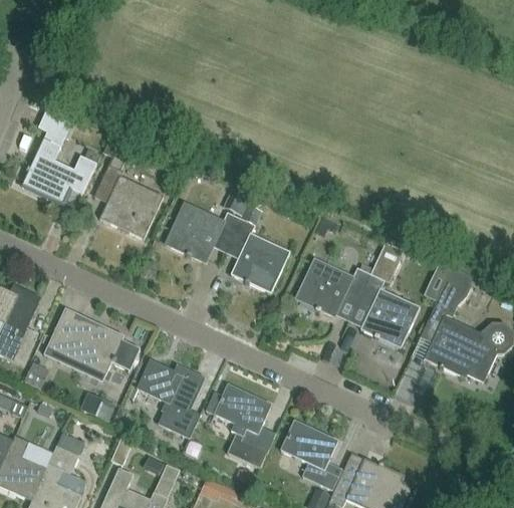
[(74,168),(54,159),(72,118),(47,107),(38,127),(47,131),(44,138),(43,138),(22,184),(64,203),(71,188),(82,193),(96,162),(80,155),(74,168)]
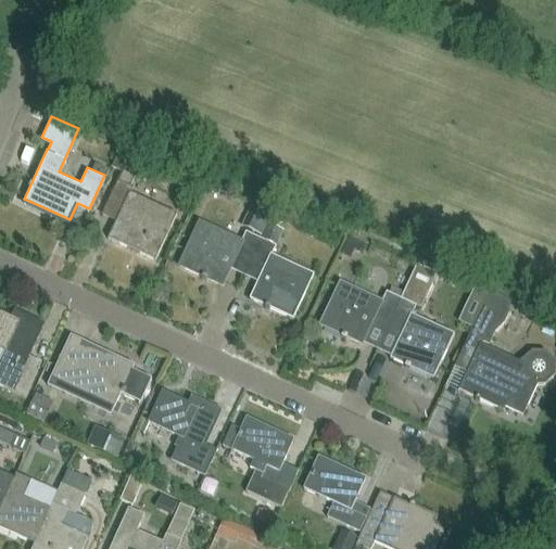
[(128,189),(136,171),(123,166),(102,211),(115,217),(108,234),(155,256),(176,211),(128,189)]
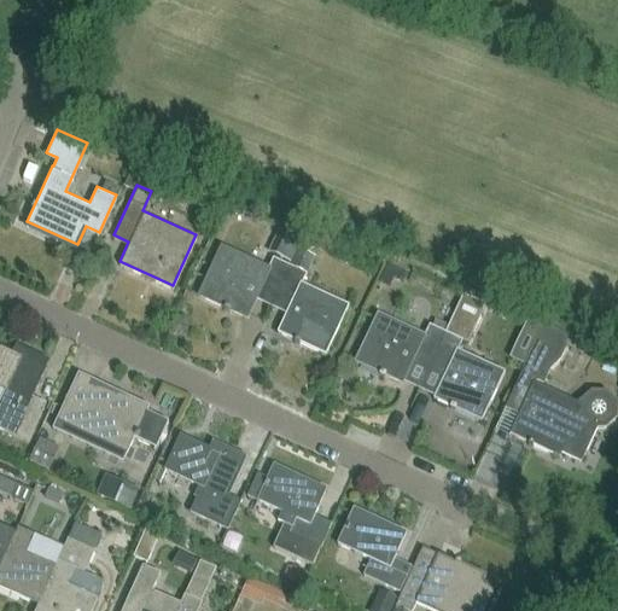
[(291,259),(304,231),(281,220),(268,248),(291,259)]
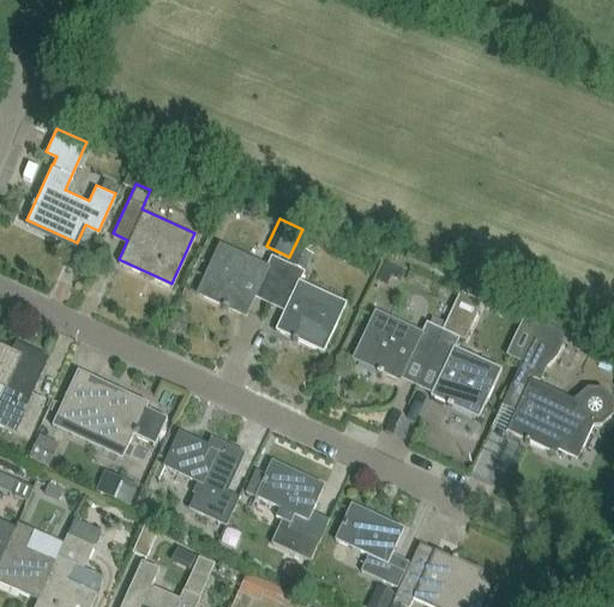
[(257,287),(272,295),(288,260),(271,252),(266,263),(220,240),(198,289),(245,312),(257,287)]
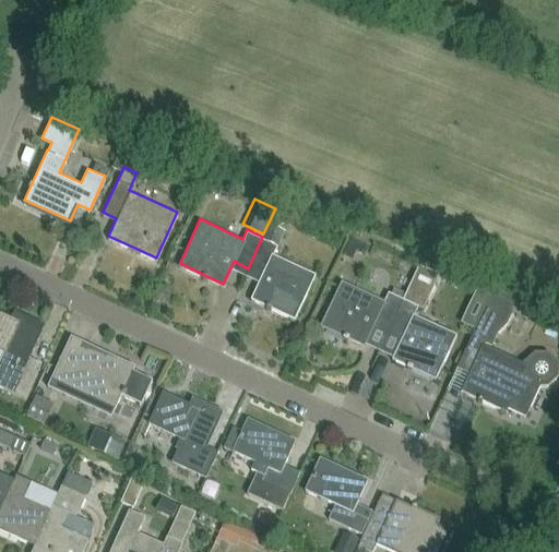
[(262,237),(277,243),(285,227),(270,219),(262,237)]
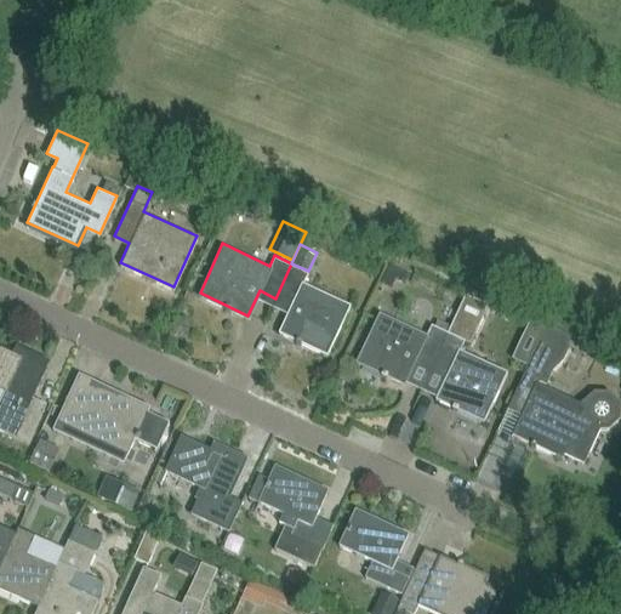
[(291,263),(275,299),(290,305),(279,329),(328,352),(351,302),(303,280),(308,271),(291,263)]
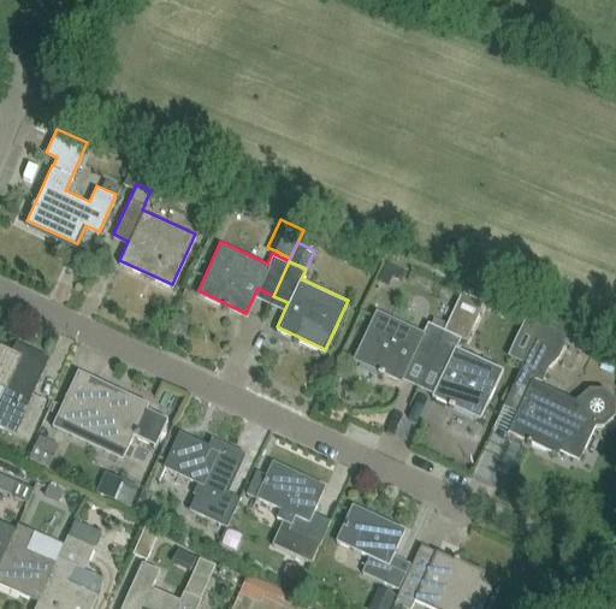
[(462,288),(444,327),(461,335),(466,337),(484,299),(462,288)]
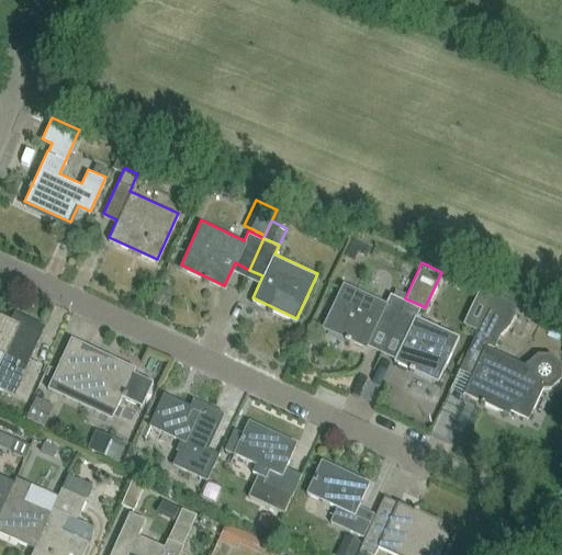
[(374,328),(389,335),(405,298),(390,291),(386,301),(344,281),(323,325),(367,346),(374,328)]
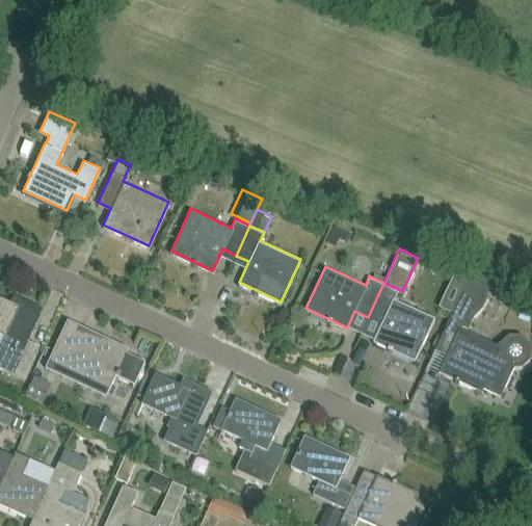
[(435,346),(448,352),(440,370),(481,389),(483,386),(500,393),(514,364),(521,364),(530,356),(531,343),(522,334),(509,334),(500,342),(499,341),(497,345),(460,327),(462,323),(467,325),(473,313),(474,314),(475,312),(482,307),(487,295),(487,286),(487,284),(468,275),(450,314),(450,315),(435,346)]
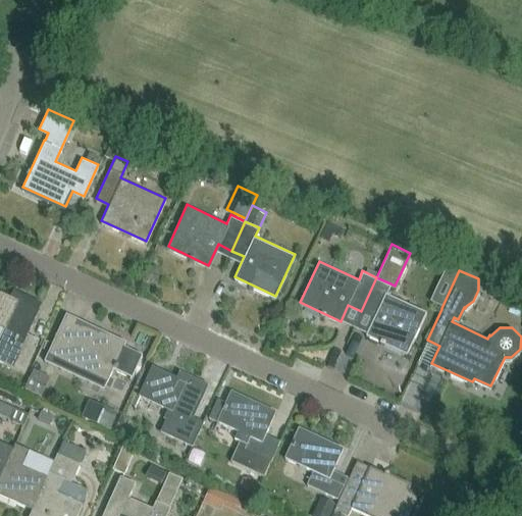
[(407,352),(426,310),(386,292),(390,284),(376,277),(361,311),(373,316),(366,332),(407,352)]
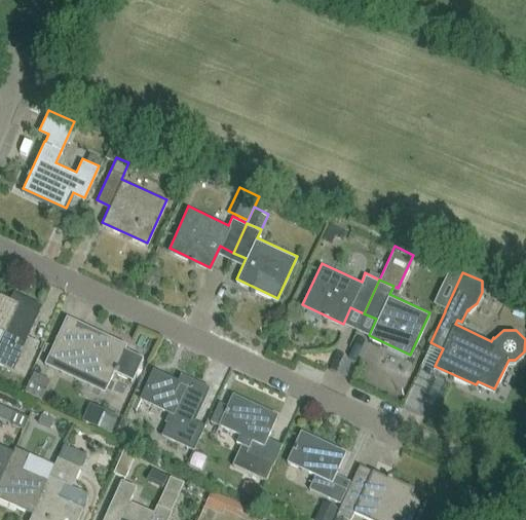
[(26,338),(41,303),(21,294),(17,300),(0,292),(0,326),(5,329),(0,338),(0,361),(24,372),(37,343),(26,338)]
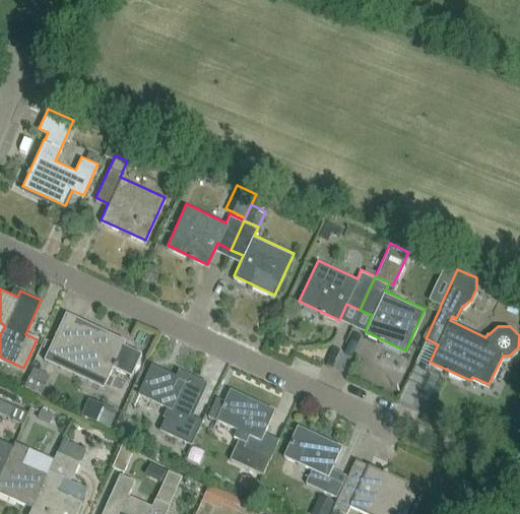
[(66,311),(48,349),(107,378),(113,365),(131,373),(142,351),(123,342),(125,338),(66,311)]
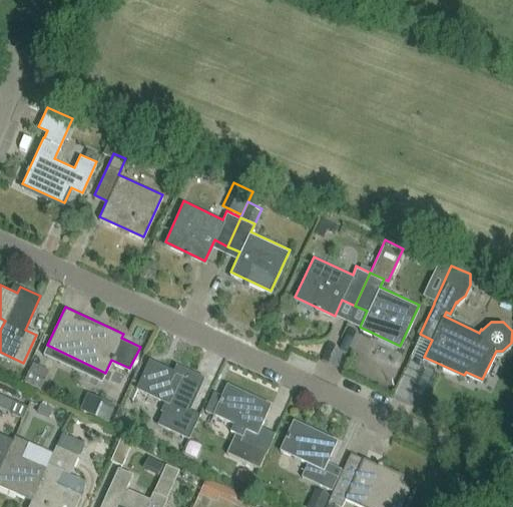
[(136,370),(130,383),(168,401),(158,421),(188,435),(199,412),(189,408),(203,376),(183,367),(180,373),(150,359),(143,373),(136,370)]
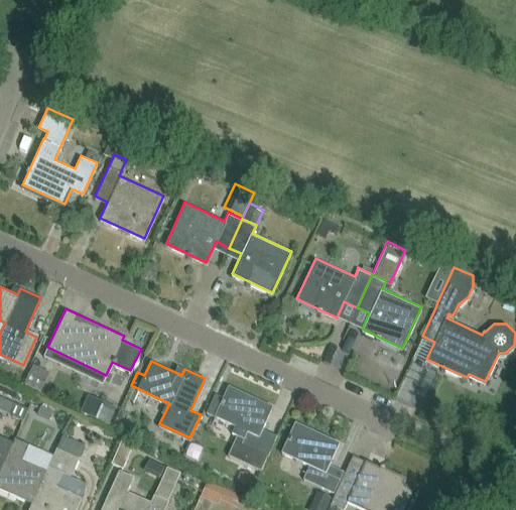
[(40,388),(49,370),(33,362),(24,381),(40,388)]
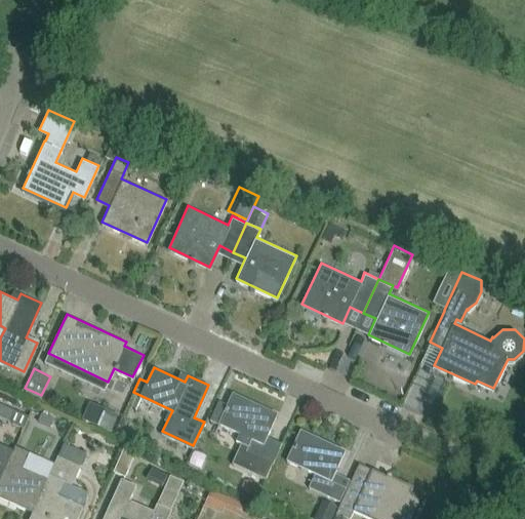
[(227,402),(218,422),(239,431),(235,438),(241,441),(232,461),(265,477),(282,441),(267,434),(277,411),(232,391),(227,402)]
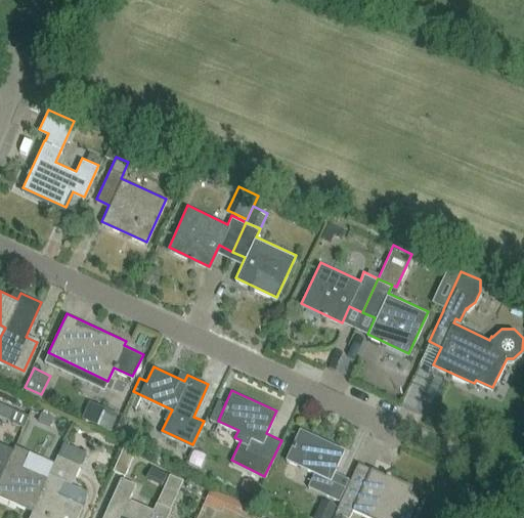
[(218,421),(226,401),(218,397),(210,417),(218,421)]
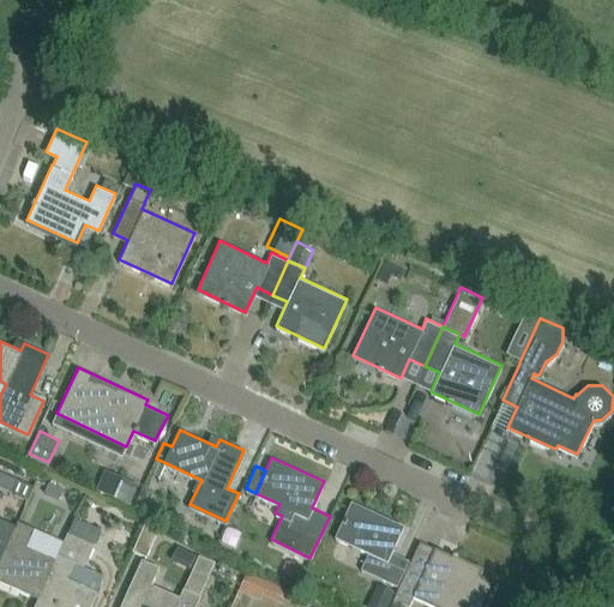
[(103,467),(96,486),(113,493),(130,500),(131,496),(137,481),(120,474),(103,467)]
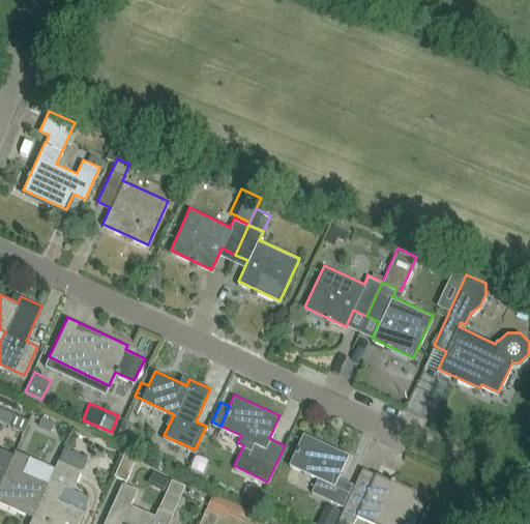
[(0,417),(8,421),(13,411),(0,404),(0,417)]
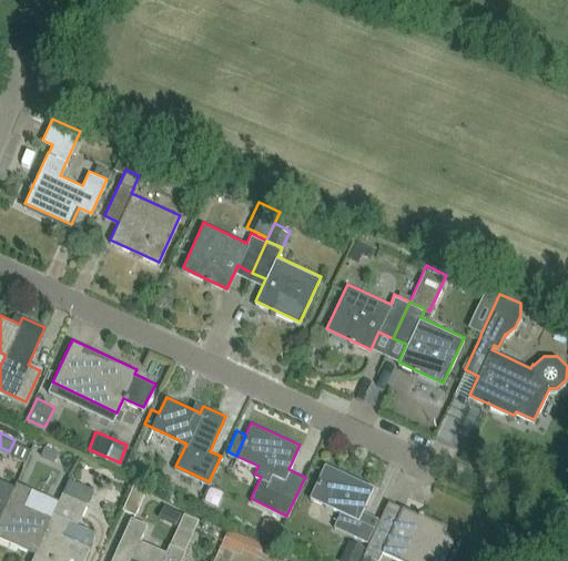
[(44,442),(44,444),(41,451),(53,457),(57,449),(58,448),(44,442)]
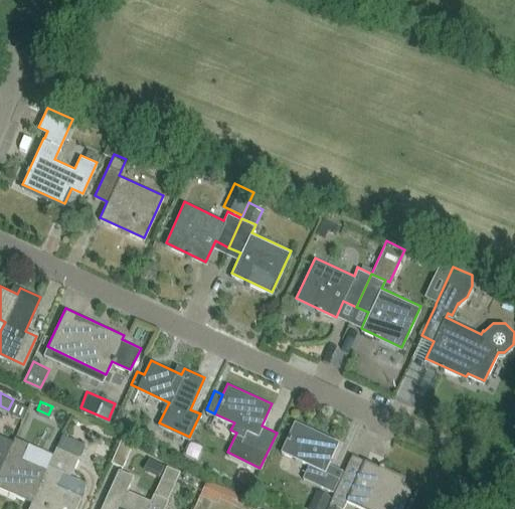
[(333,489),(343,468),(329,462),(339,440),(295,419),(281,449),(309,462),(303,475),(333,489)]
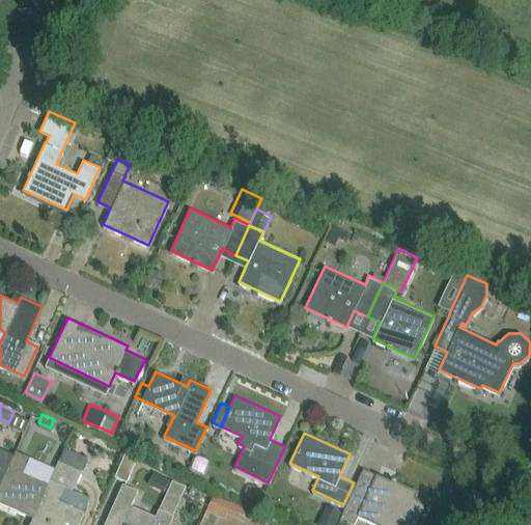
[(0,482),(14,452),(0,446),(0,482)]
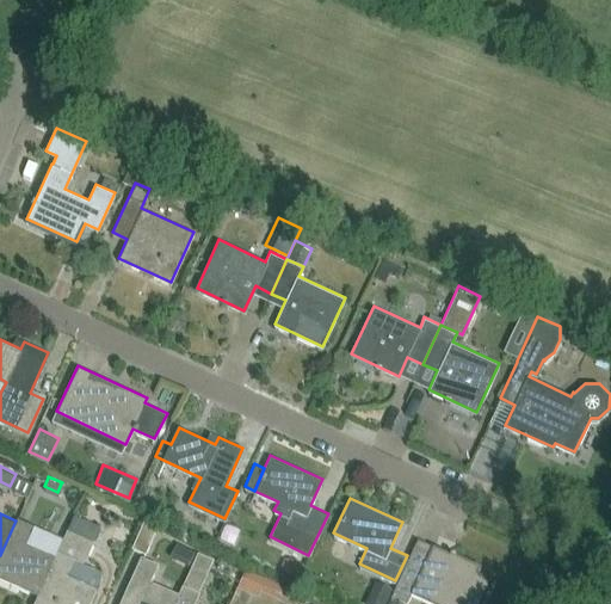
[(16,521),(0,555),(0,577),(38,593),(55,554),(26,541),(34,524),(17,516),(16,521)]
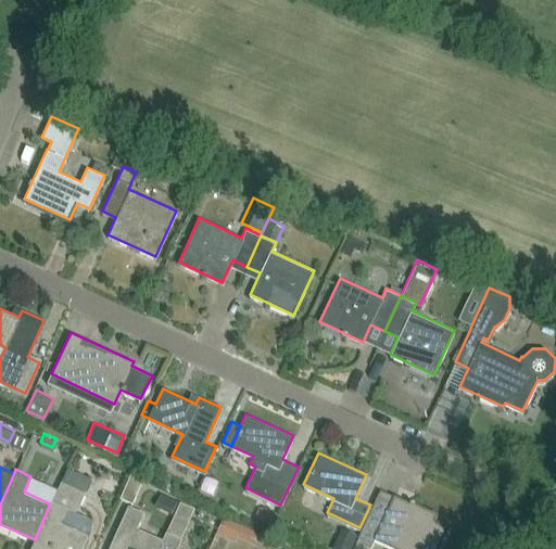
[(131,472),(121,496),(133,501),(142,477),(131,472)]
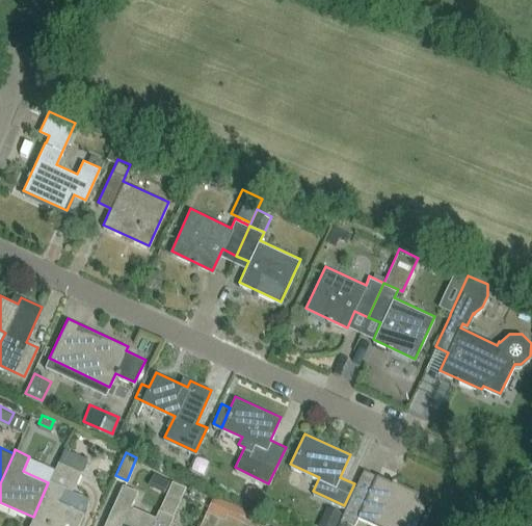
[(58,459),(48,482),(33,517),(28,525),(77,525),(83,511),(57,500),(64,484),(70,487),(71,483),(74,485),(81,469),(58,459)]
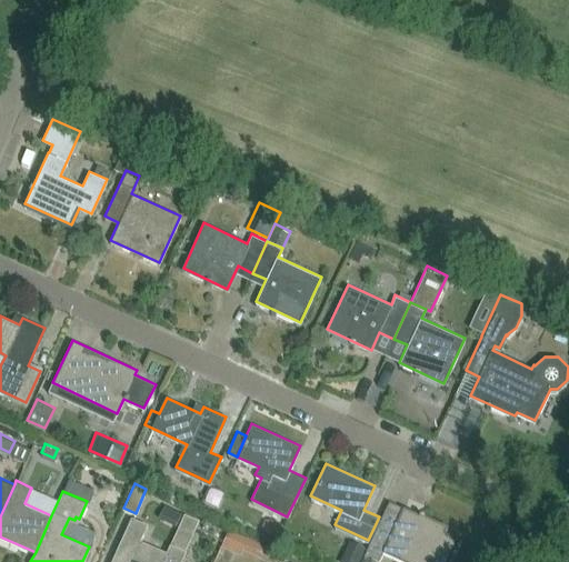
[(381,518),(366,552),(379,559),(383,550),(409,561),(430,561),(432,559),(439,561),(448,561),(460,537),(458,535),(458,537),(445,531),(448,525),(403,504),(395,523),(381,518)]
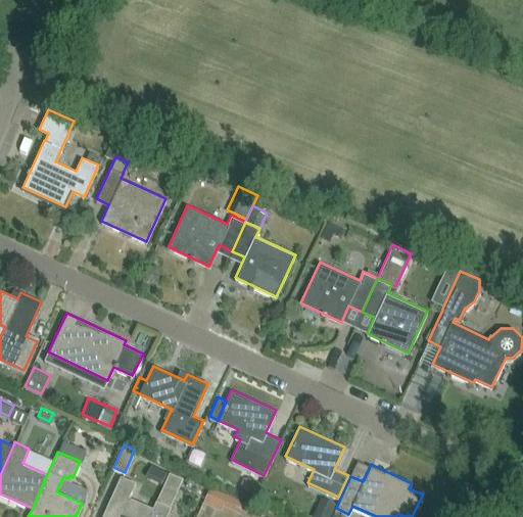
[(153,507),(148,516),(164,516),(183,476),(170,470),(153,507)]
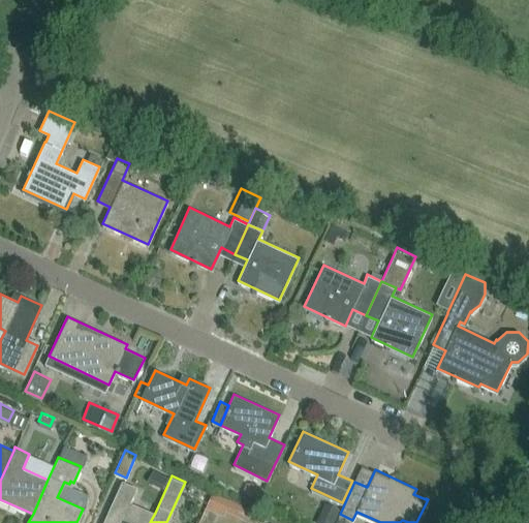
[(244,491),(257,497),(258,496),(262,486),(249,480),(244,491)]
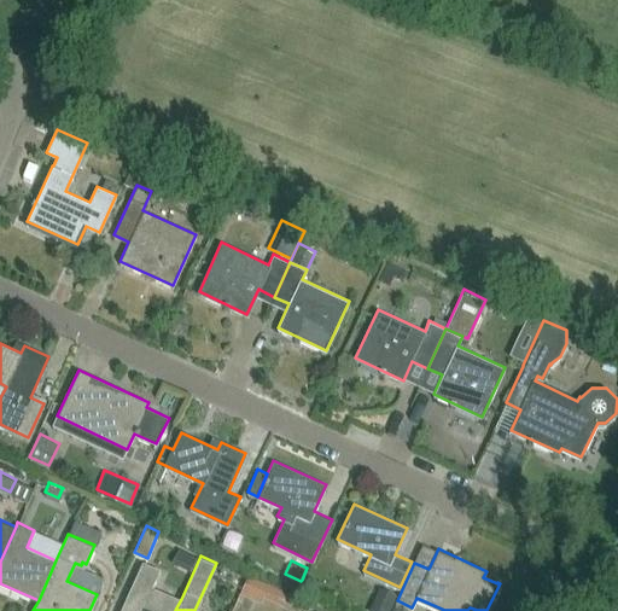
[(175,610),(181,599),(152,587),(159,569),(143,562),(120,610),(175,610)]
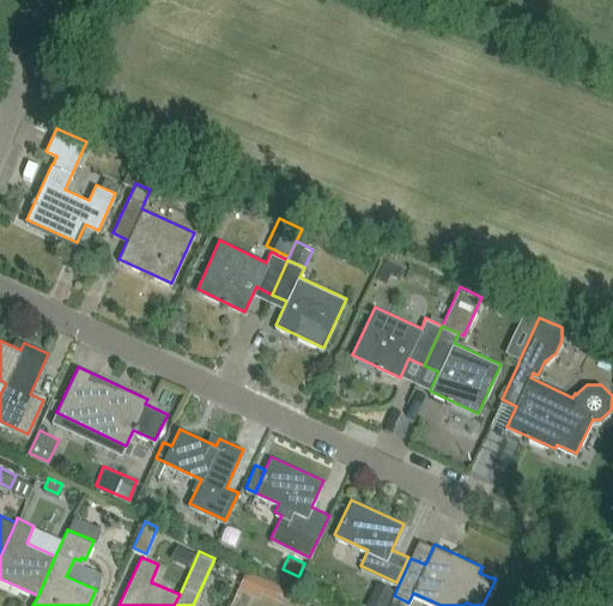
[(261,588),(280,597),(285,585),(266,576),(261,588)]
